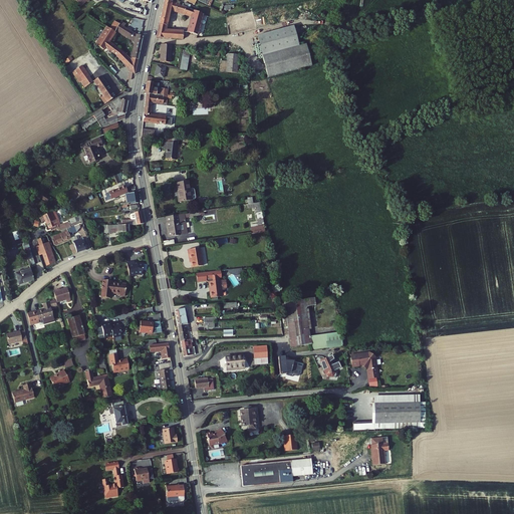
[(182,4),(179,3),(173,0),(164,0),(161,19),(168,20),(170,9),(193,14),(189,31),(199,33),(202,21),(204,14),(204,13),(182,4)]
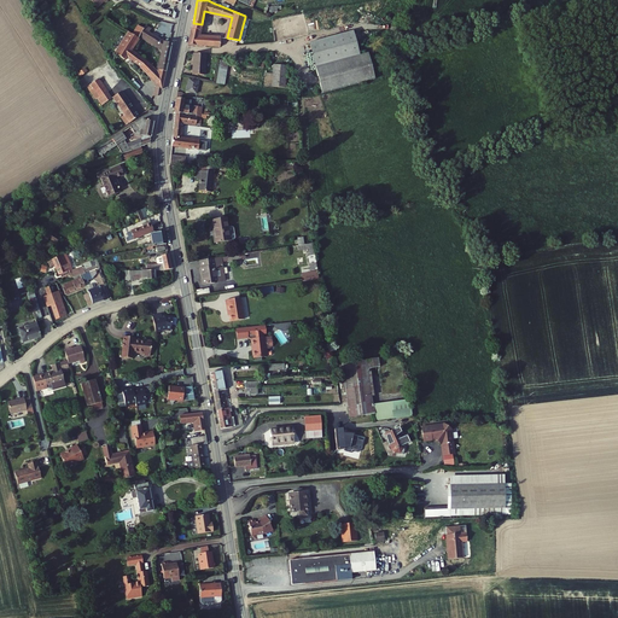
[(140,38),(163,52),(159,73),(167,74),(172,45),(165,44),(150,34),(145,30),(139,27),(133,36),(139,40),(140,38)]
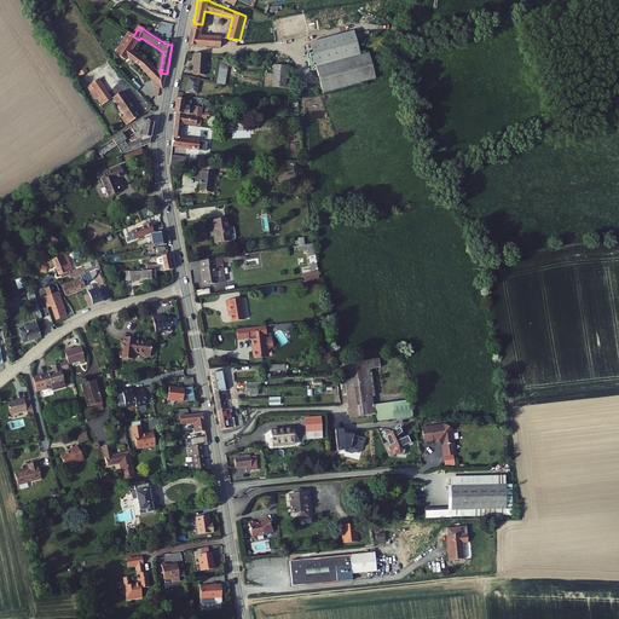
[(192,28),(189,45),(195,45),(223,46),(223,38),(202,38),(202,35),(200,35),(201,30),(192,28)]
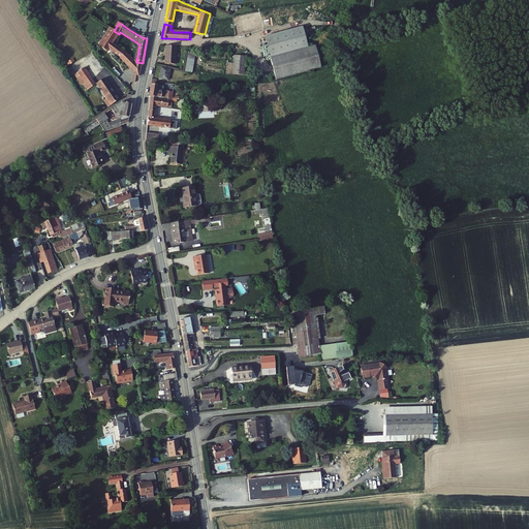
[(265,35),(270,55),(307,44),(301,25),(265,35)]
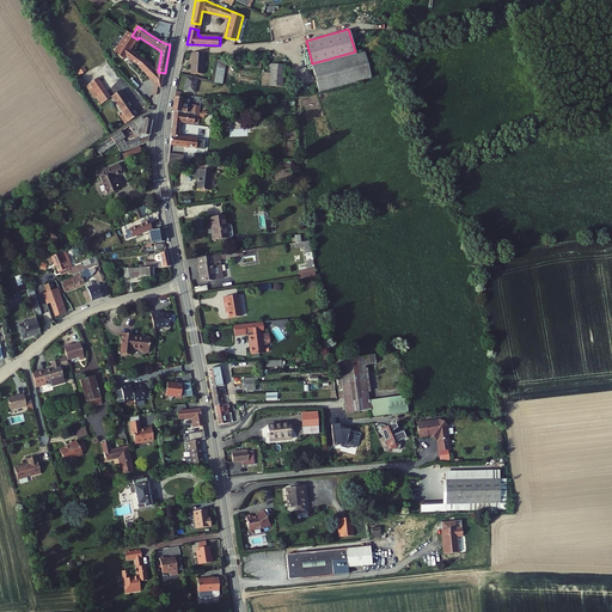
[(132,36),(129,34),(115,56),(124,62),(126,59),(161,91),(165,73),(158,72),(157,75),(129,53),(138,40),(132,36)]
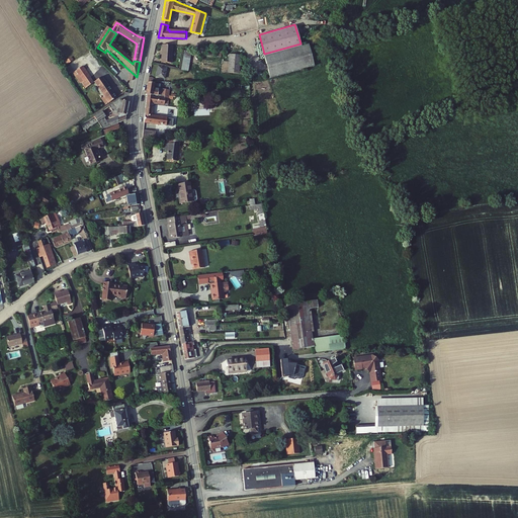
[(275,58),(265,61),(269,76),(314,64),(308,41),(300,44),(273,51),(275,58)]
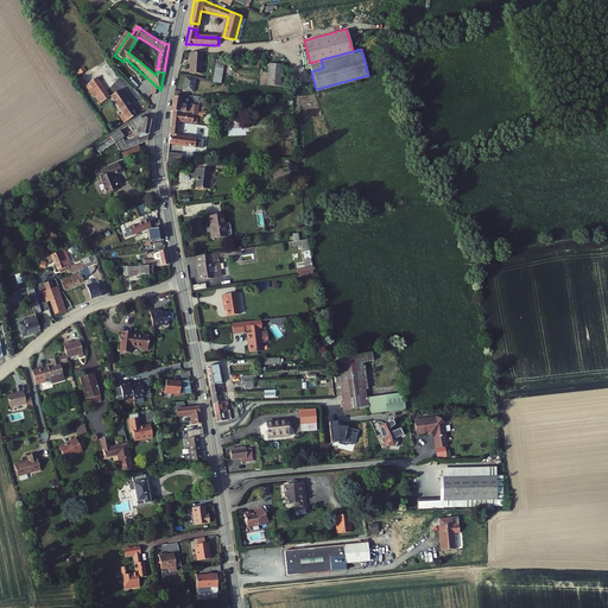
[(203,52),(191,51),(190,74),(202,75),(203,52)]
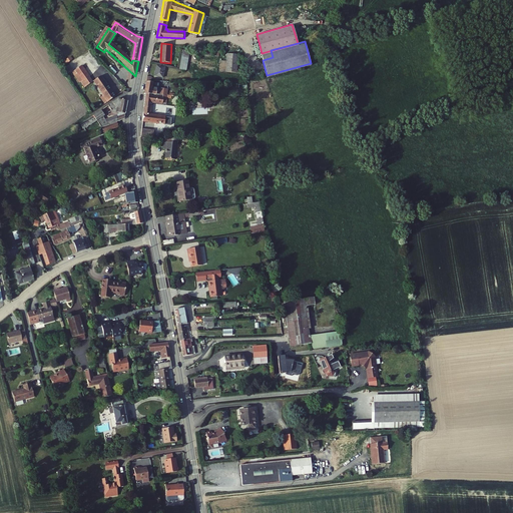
[(187,70),(188,50),(181,50),(180,69),(187,70)]
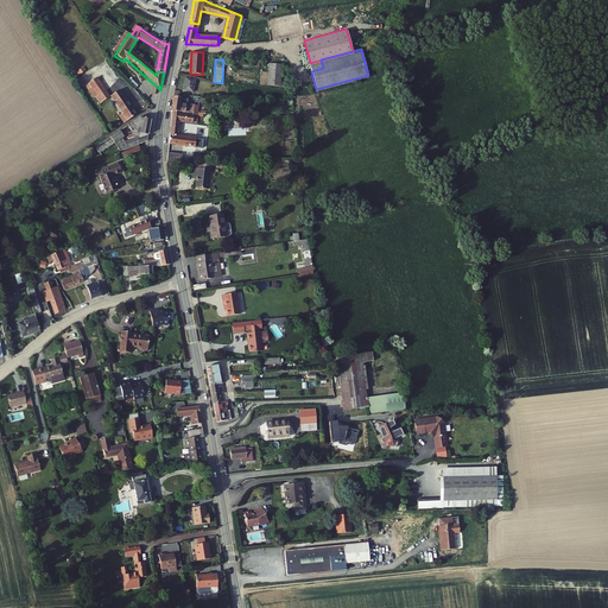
[(310,63),(311,71),(323,68),(321,59),(310,63)]
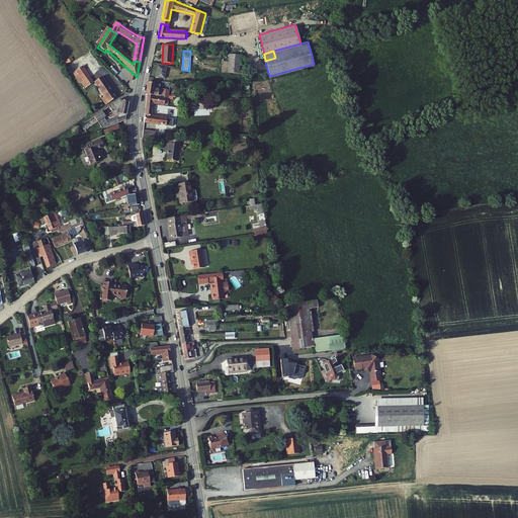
[(242,55),(230,54),(229,72),(241,72),(242,55)]
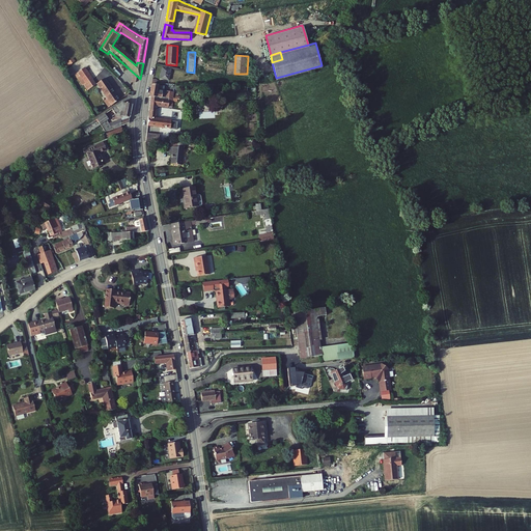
[(86,91),(96,84),(85,66),(75,74),(86,91)]
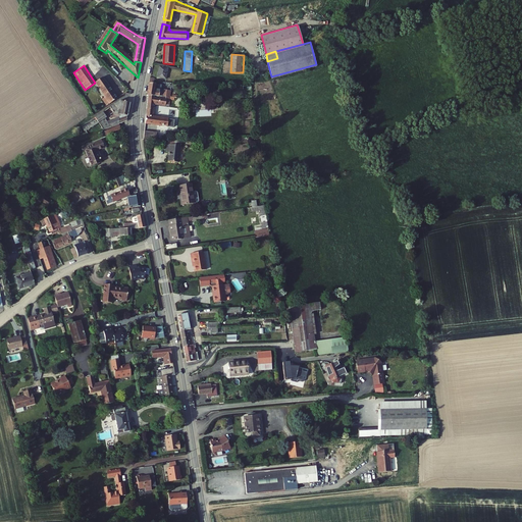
[(168,68),(159,66),(157,77),(166,79),(168,68)]
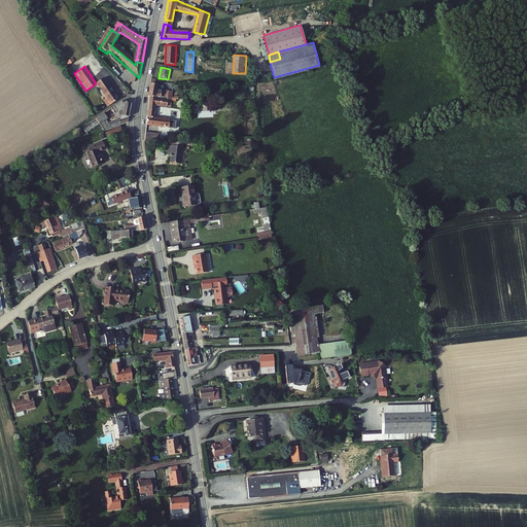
[(98,83),(111,106),(118,101),(104,79),(98,83)]
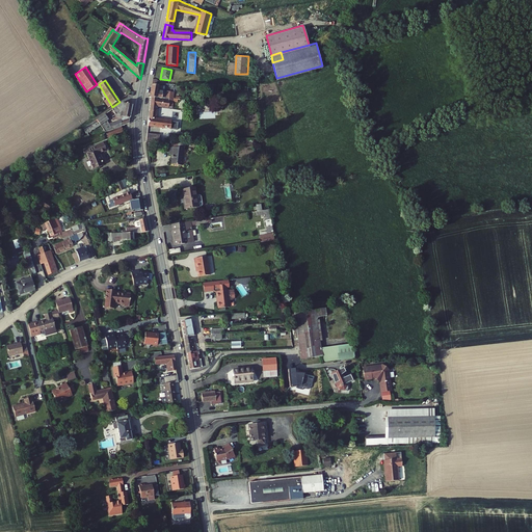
[(170,98),(173,98),(173,94),(159,92),(160,84),(153,84),(152,97),(153,97),(170,98)]
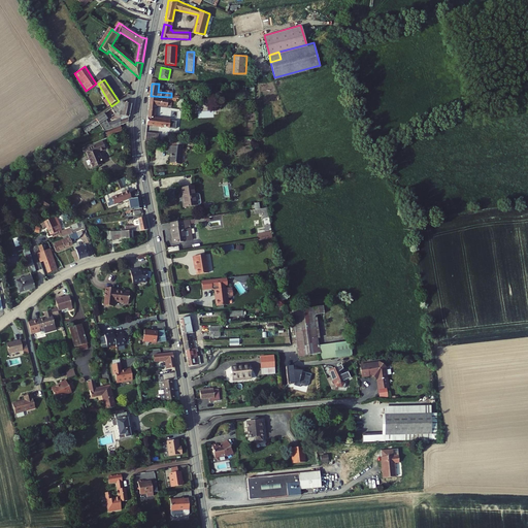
[(174,106),(175,98),(169,98),(169,97),(152,96),(149,124),(178,127),(178,122),(173,121),(174,106)]
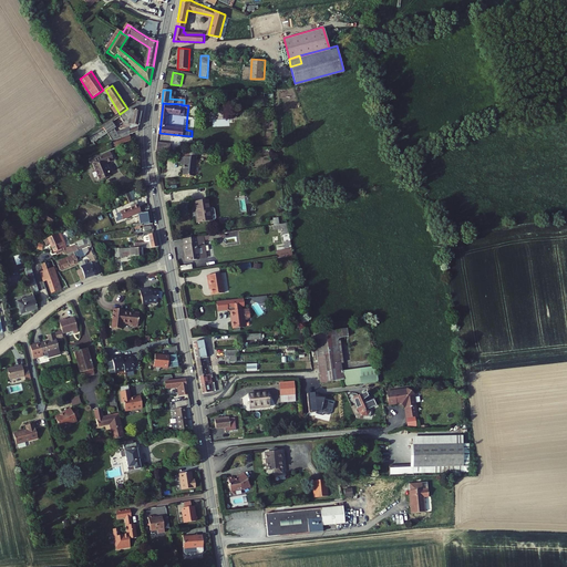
[(114,143),(123,140),(115,130),(116,129),(116,130),(130,121),(133,121),(130,136),(138,134),(142,114),(131,112),(112,124),(112,125),(106,129),(107,132),(106,133),(114,143)]
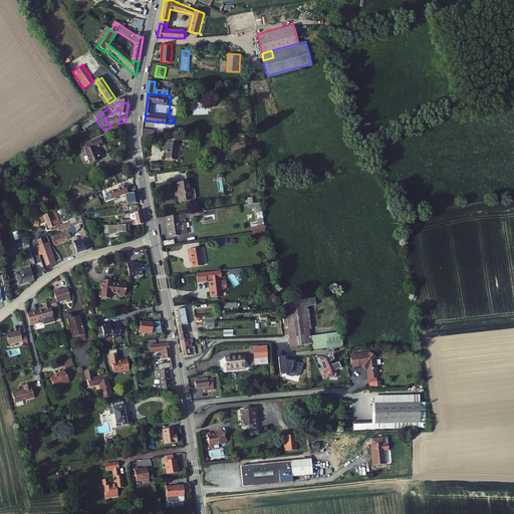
[(89,165),(99,161),(95,150),(103,147),(100,139),(81,146),(82,151),(84,150),(89,165)]
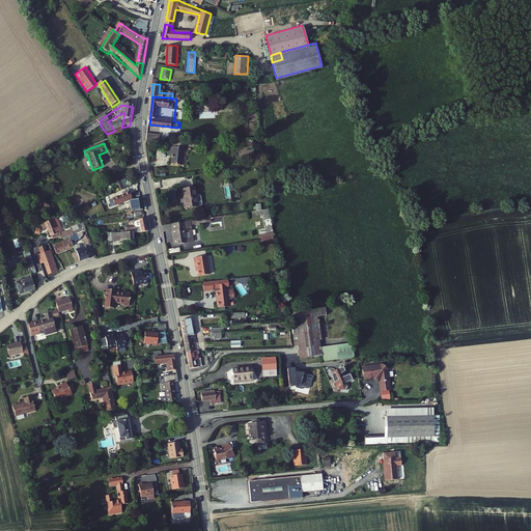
[(179,166),(184,149),(170,146),(168,154),(171,155),(169,163),(179,166)]
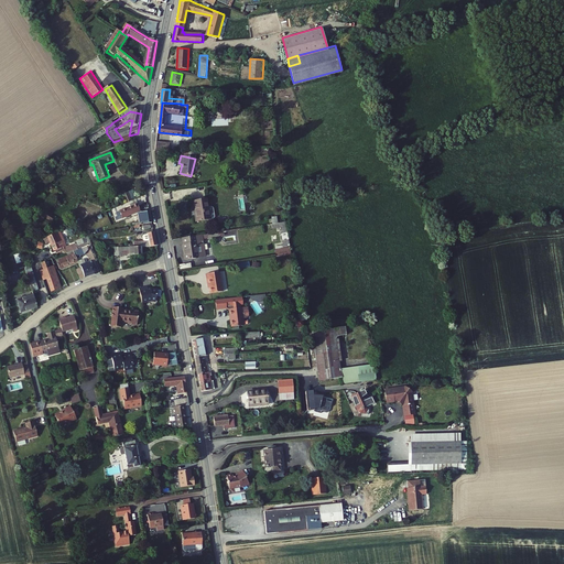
[(195,201),(196,214),(198,214),(199,220),(210,219),(209,207),(208,198),(195,201)]
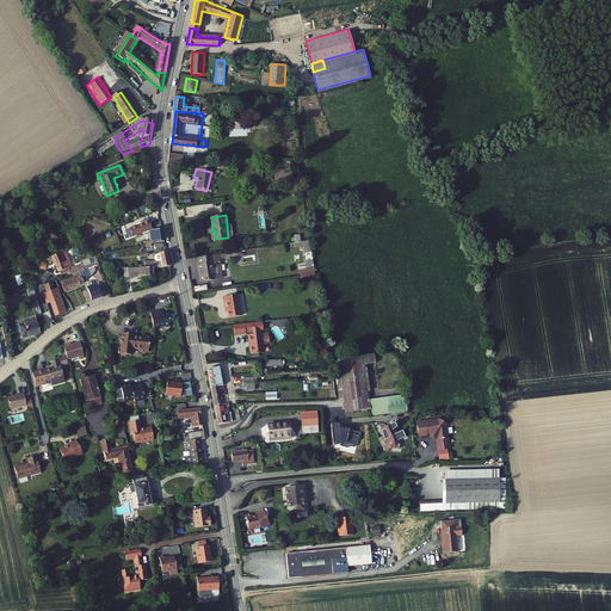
[(127,239),(150,232),(147,224),(141,227),(124,233),(127,239)]
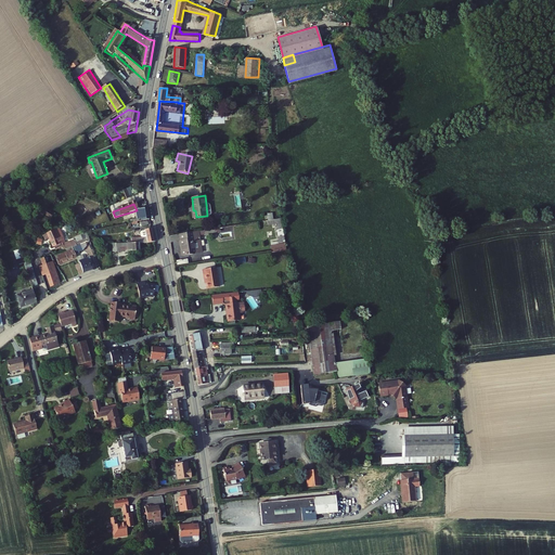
[(104,207),(110,221),(115,219),(111,206),(104,207)]
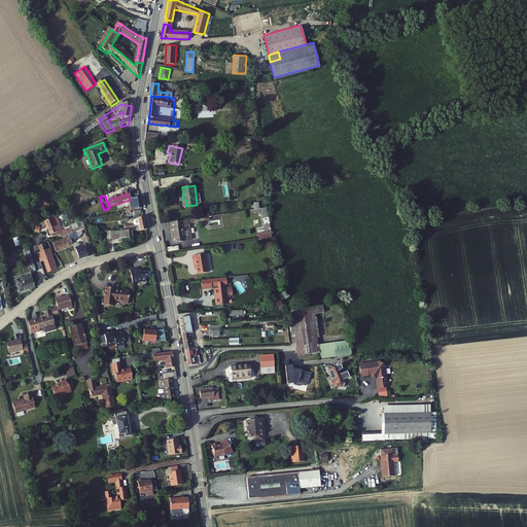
[(120,214),(141,211),(139,200),(128,202),(129,210),(120,211),(120,214)]
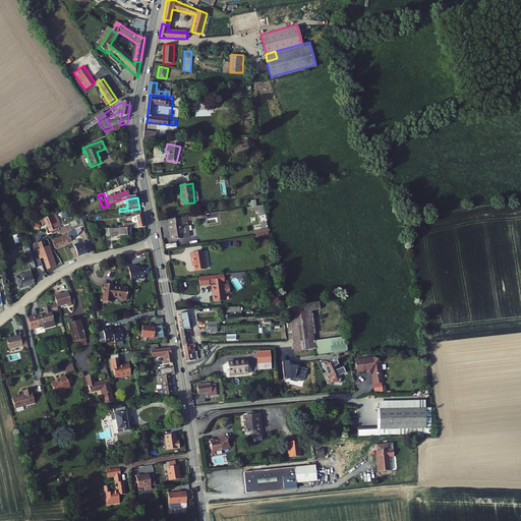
[(258,211),(261,226),(253,227),(254,235),(268,233),(265,205),(256,206),(255,199),(250,200),(251,207),(245,208),(245,213),(258,211)]
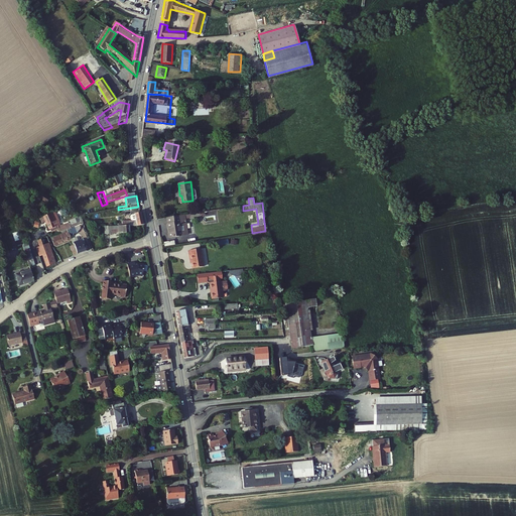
[(203,212),(168,217),(169,223),(171,237),(189,235),(187,216),(203,214),(203,212)]
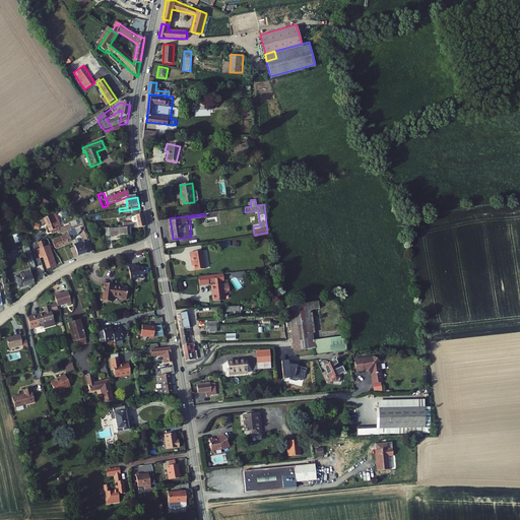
[(80,229),(80,224),(72,228),(71,225),(61,230),(56,215),(44,220),(49,234),(57,230),(58,233),(57,233),(59,237),(66,234),(73,231),(80,229)]
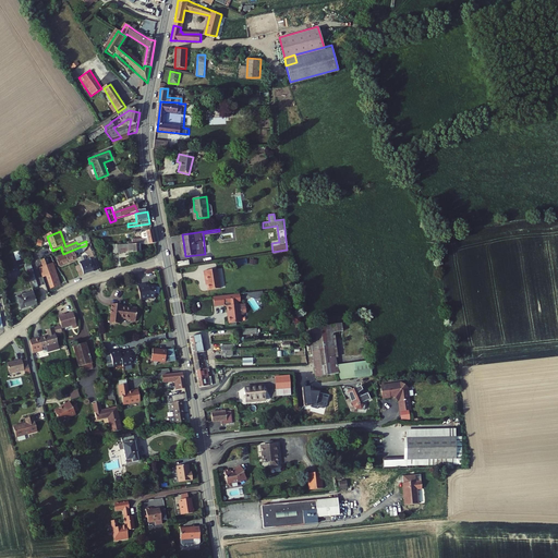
[(138,247),(146,247),(154,245),(152,232),(145,233),(147,242),(132,242),(132,247),(138,247)]
